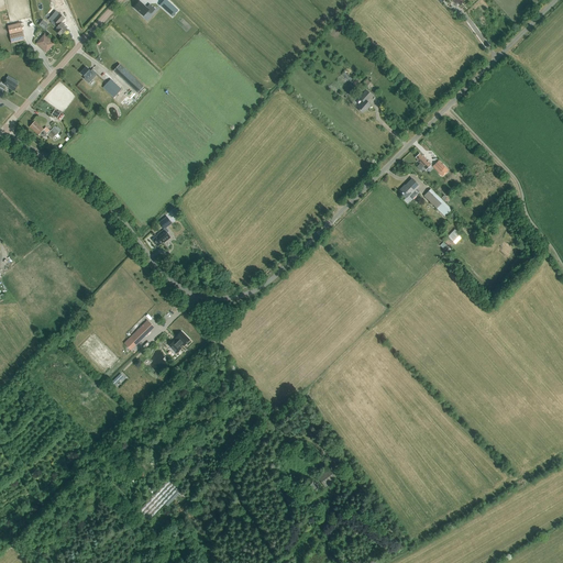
[(66,6),(63,0),(54,0),(58,10),(66,6)]
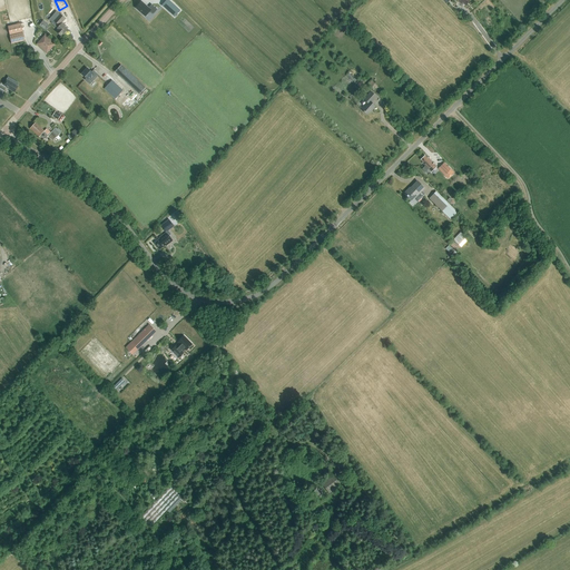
[(168,0),(166,0),(161,6),(174,17),(180,10),(168,0)]
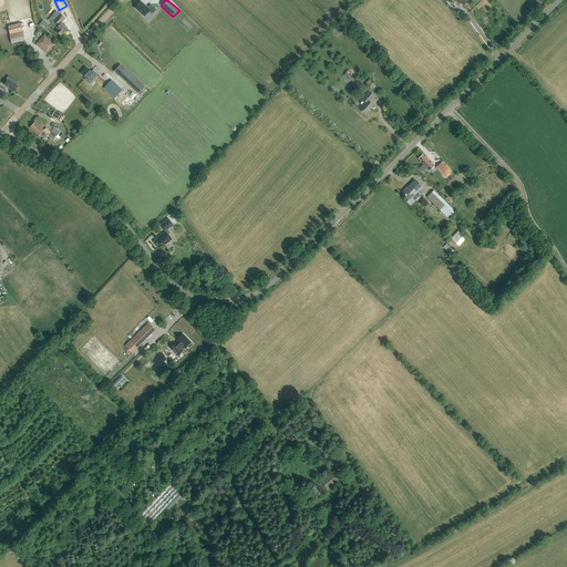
[(135,8),(144,17),(148,11),(152,14),(156,9),(151,4),(148,8),(141,1),(135,8)]
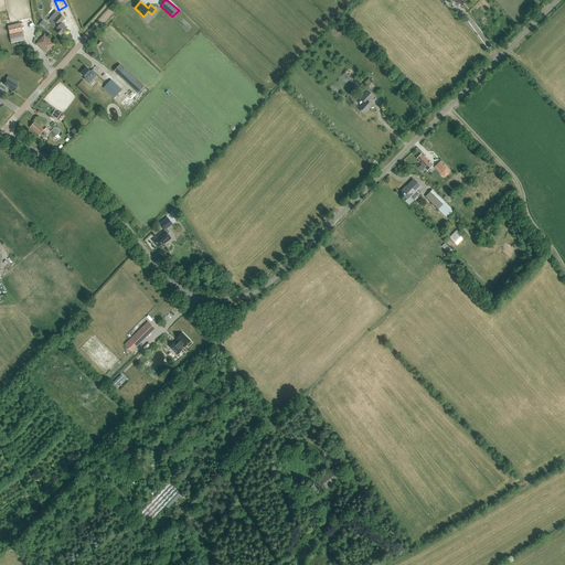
[(54,21),(52,23),(55,27),(57,24),(59,25),(56,28),(59,29),(56,31),(61,35),(63,33),(64,34),(68,29),(65,25),(62,22),(65,18),(60,13),(54,21)]
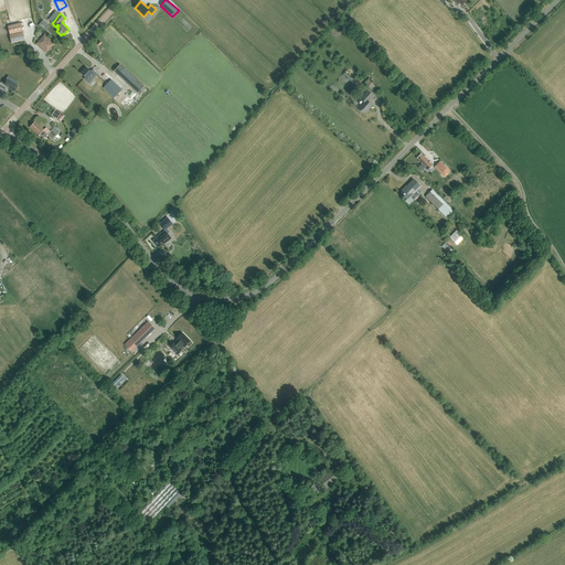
[(49,25),(42,20),(39,25),(45,30),(49,25)]
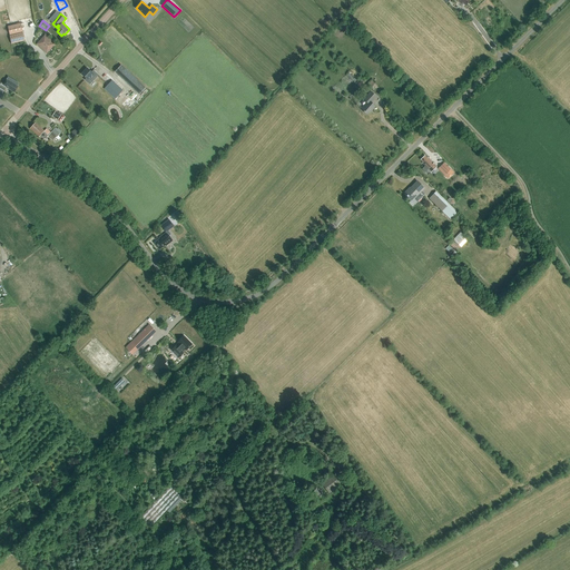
[(8,26),(10,35),(23,32),(21,23),(8,26)]
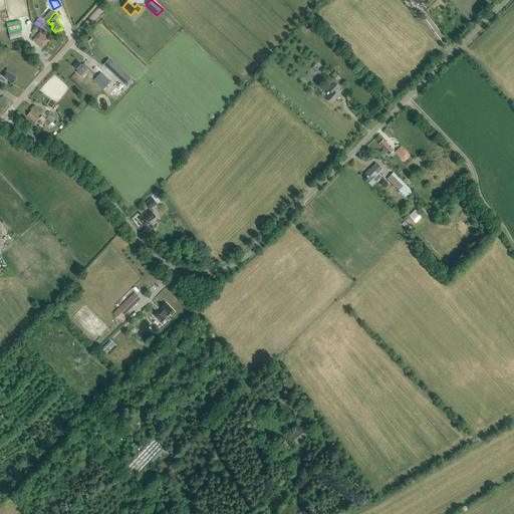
[(9,32),(11,39),(22,36),(21,29),(9,32)]
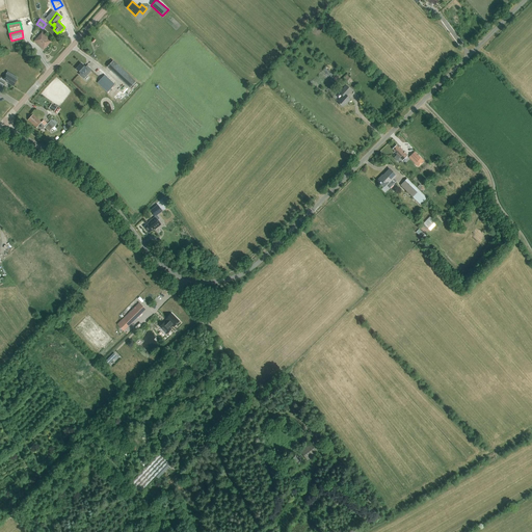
[(40,46),(40,47),(42,48),(44,49),(51,41),(42,32),(34,41),(40,46)]
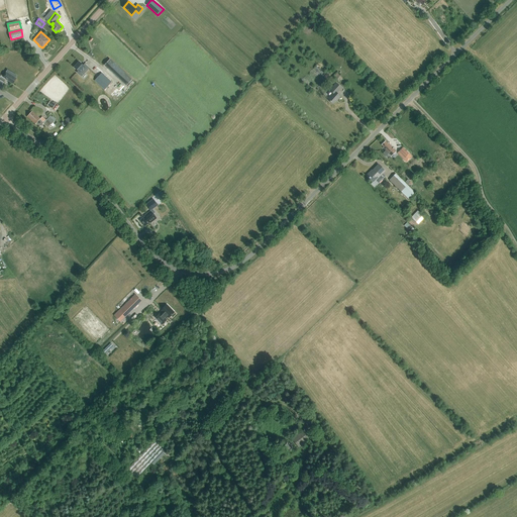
[(126,86),(132,79),(110,59),(104,65),(126,86)]
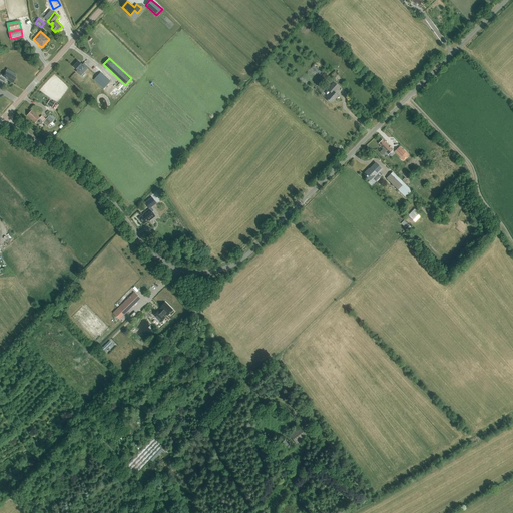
[(78,61),(73,66),(77,70),(76,71),(81,76),(88,67),(83,63),(82,64),(78,61)]
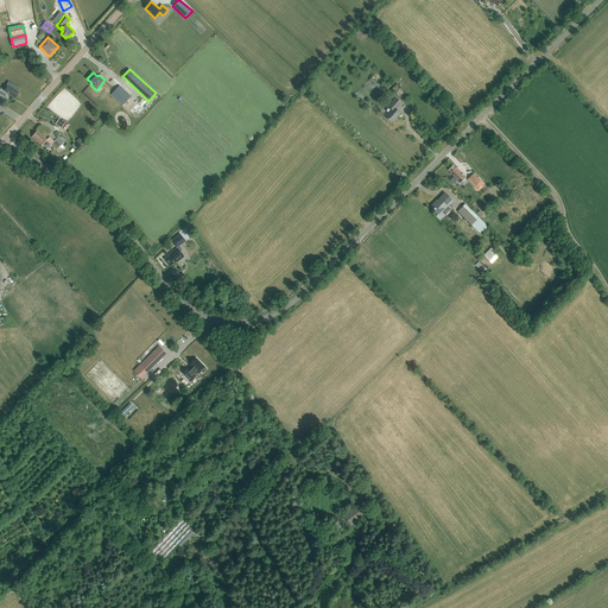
[(5,95),(6,93),(16,99),(19,92),(18,92),(20,89),(8,82),(4,90),(1,88),(0,87),(0,96),(4,99),(6,95),(5,95)]
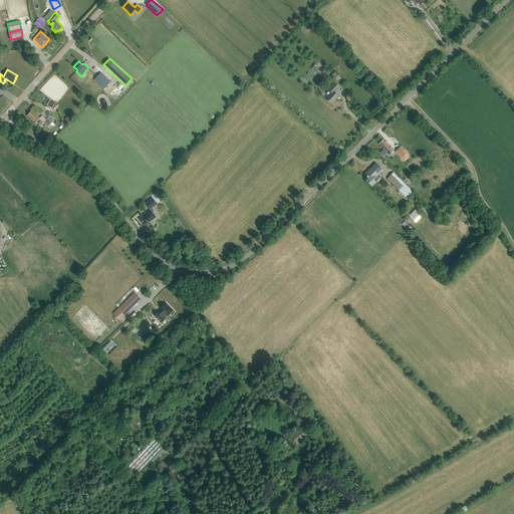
[(100,72),(93,80),(103,89),(110,81),(100,72)]
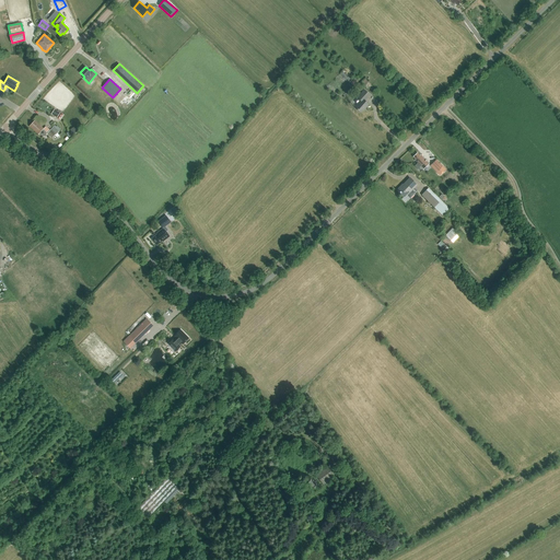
[(364,101),(370,95),(364,90),(358,97),(361,101),(354,107),(360,112),(364,108),(365,108),(369,104),(364,101)]
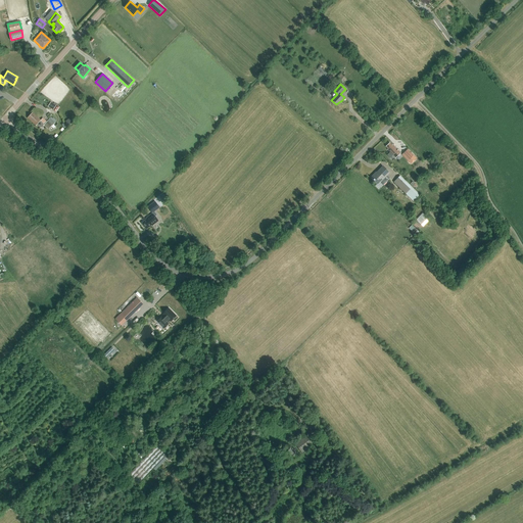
[(37,124),(40,127),(44,123),(40,120),(41,120),(33,112),(28,117),(36,125),(37,124)]
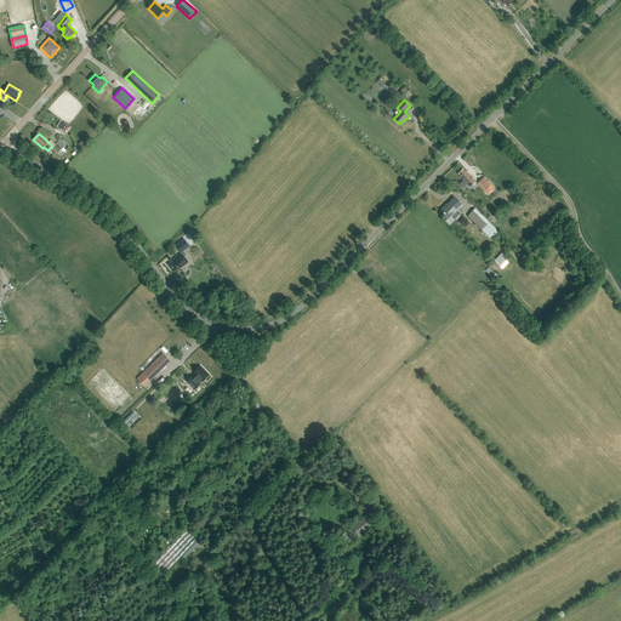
[(58,152),(64,144),(60,140),(53,147),(58,152)]
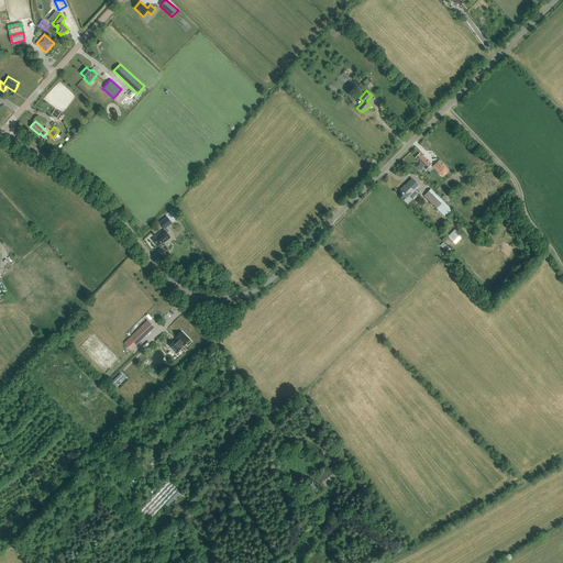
[(426,169),(431,165),(422,156),(419,154),(416,157),(418,161),(417,161),(426,169)]
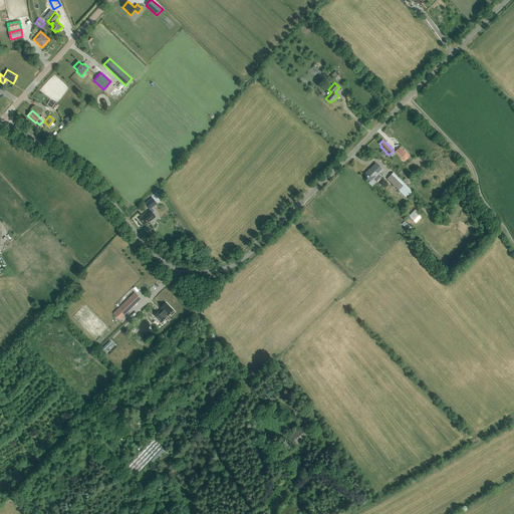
[(405,155),(399,148),(397,151),(402,157),(405,155)]
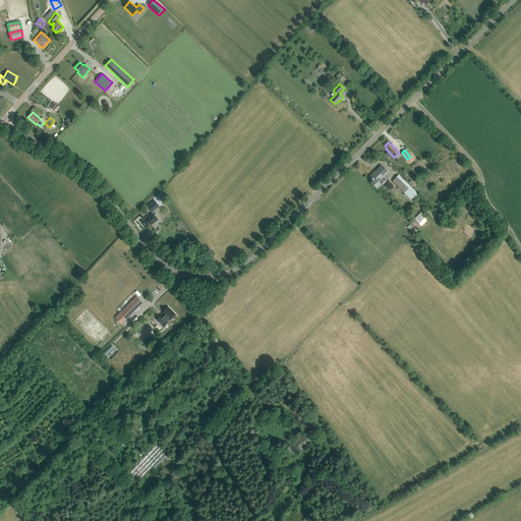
[(386,179),(383,176),(388,172),(382,166),(373,174),(373,173),(369,177),(377,183),(379,181),(382,184),(386,179)]
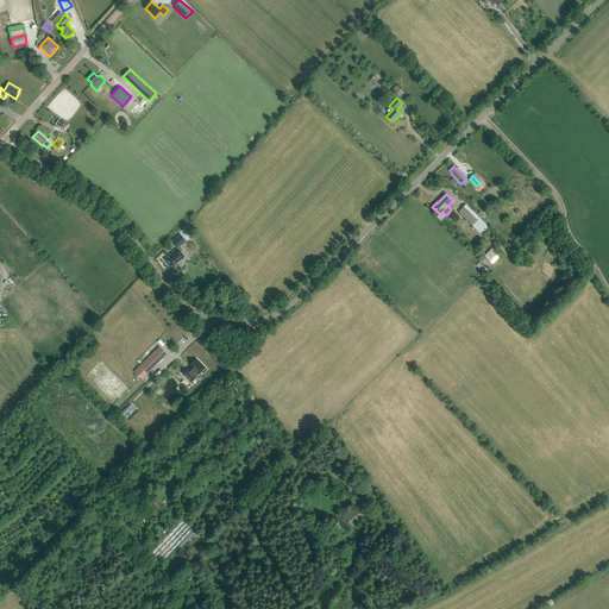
[(482,208),(476,201),(471,206),(477,213),(482,208)]
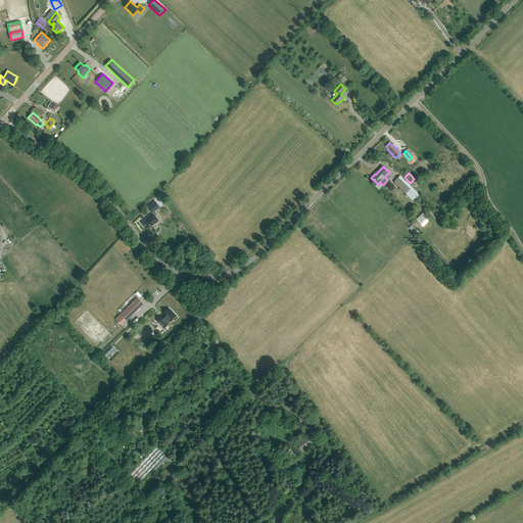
[(400,176),(396,179),(393,182),(413,201),(420,194),(400,176)]
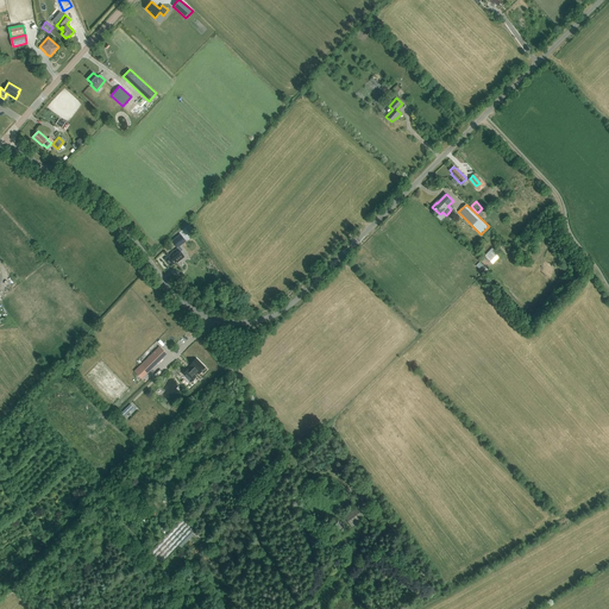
[(189,225),(184,227),(190,236),(195,232),(189,225)]
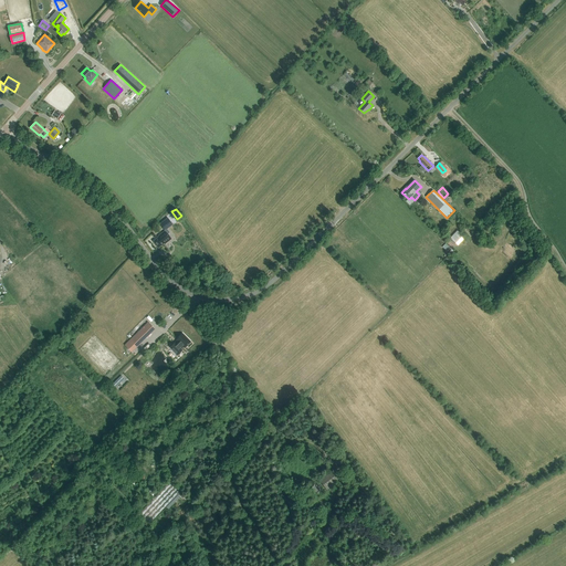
[(160,224),(165,231),(158,237),(154,241),(158,248),(164,243),(165,244),(171,239),(168,234),(169,233),(166,228),(173,223),(168,218),(160,224)]
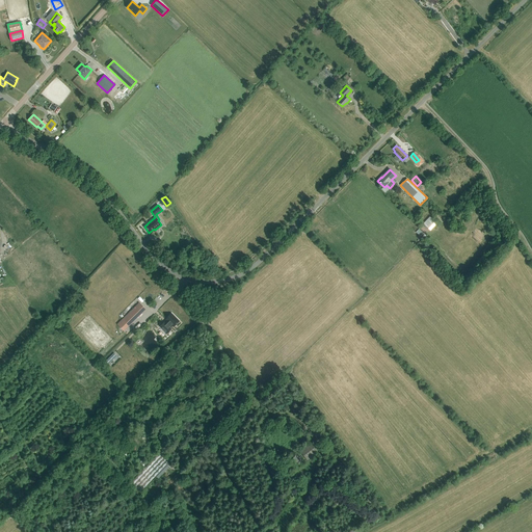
[(436,223),(432,219),(425,227),(430,231),(436,223)]
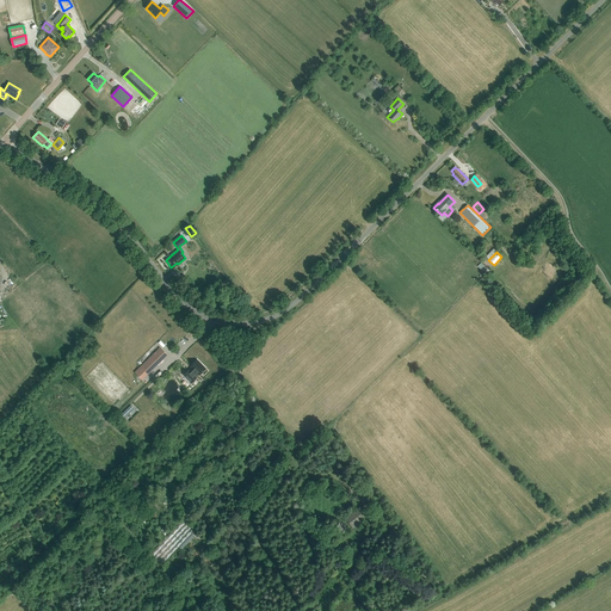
[(550,261),(544,270),(549,273),(550,273),(548,271),(550,269),(553,270),(556,266),(550,261)]
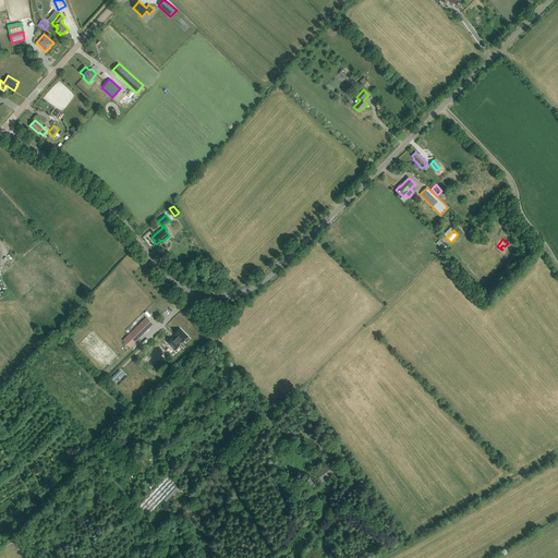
[(146,317),(130,334),(135,340),(153,324),(146,317)]
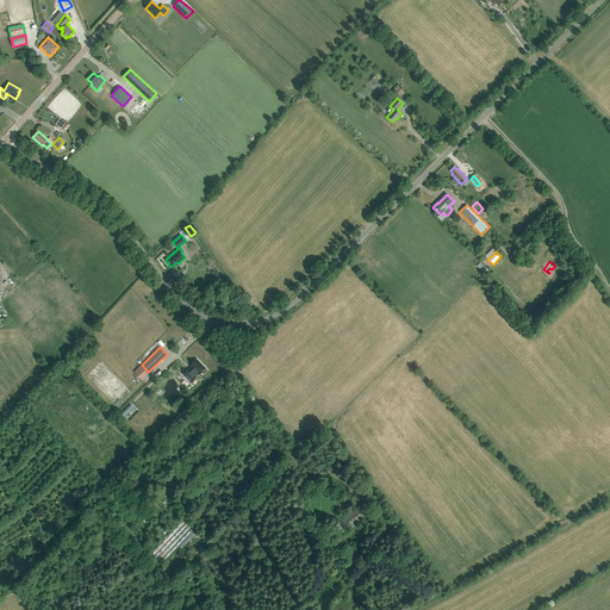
[(185,373),(184,374),(191,383),(195,378),(195,377),(198,374),(199,374),(205,368),(197,360),(190,366),(192,368),(190,371),(188,369),(187,371),(186,369),(184,372),(185,373)]
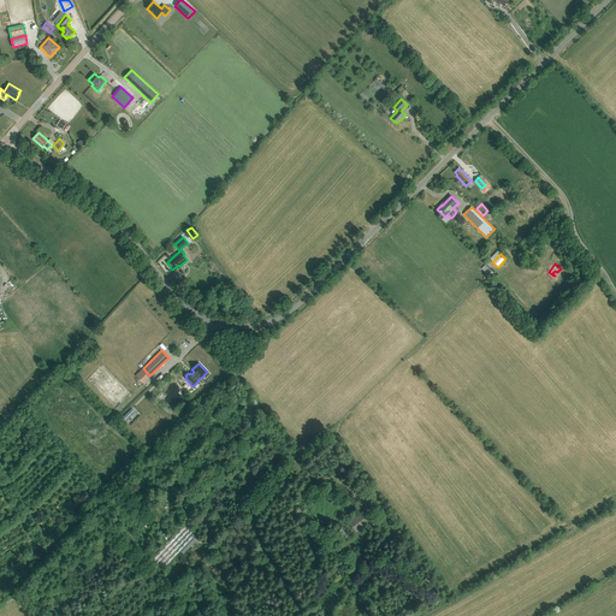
[(134,425),(130,427),(138,438),(142,436),(134,425)]
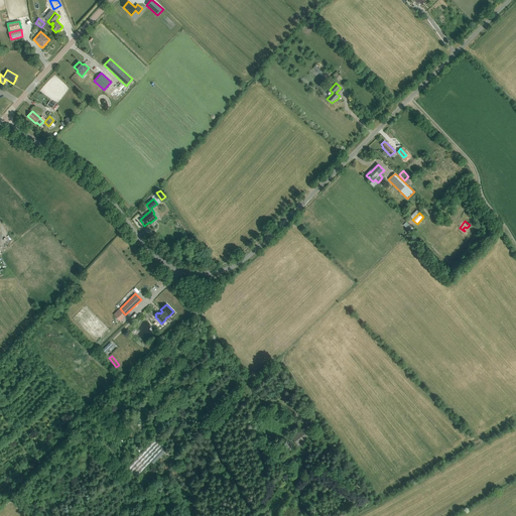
[(124,432),(130,437),(133,433),(128,429),(124,432)]
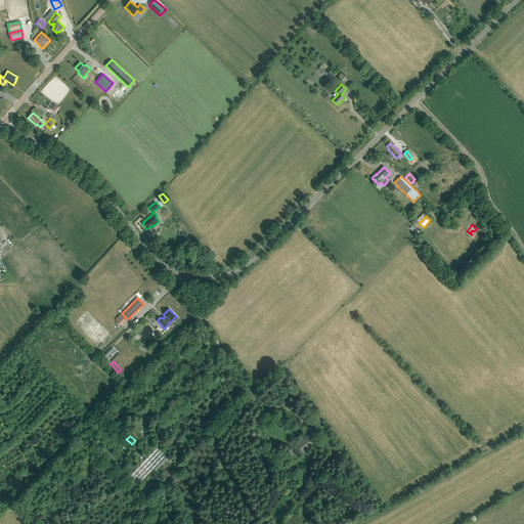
[(302,453),(313,445),(306,436),(295,443),(302,453)]
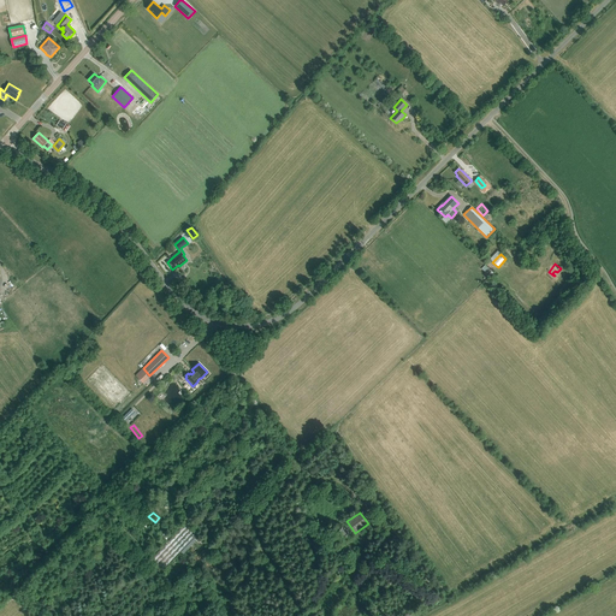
[(153,558),(164,569),(199,532),(188,521),(153,558)]
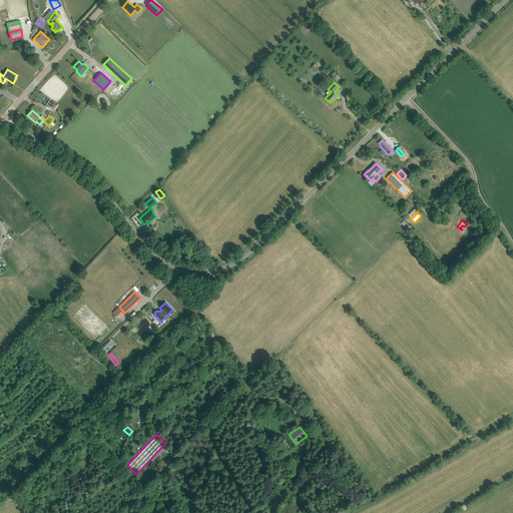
[(287,448),(292,444),(290,441),(290,442),(287,439),(284,441),(285,442),(284,443),(287,448)]
